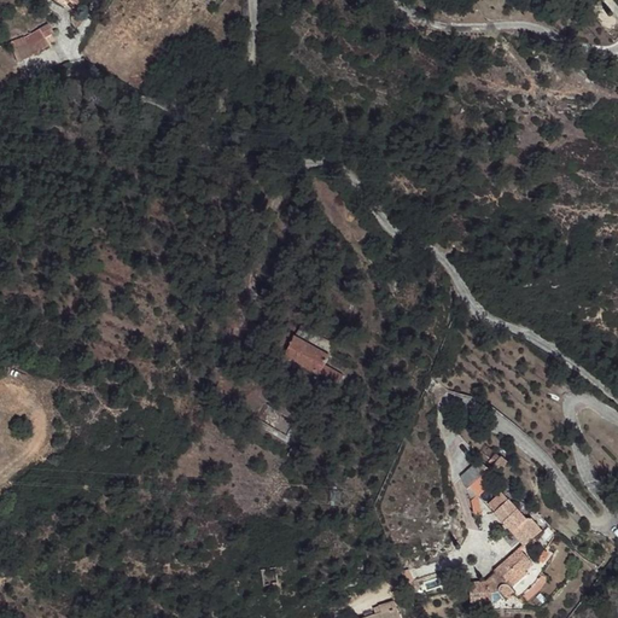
[(40,30),(45,39),(52,33),(47,25),(40,30)]
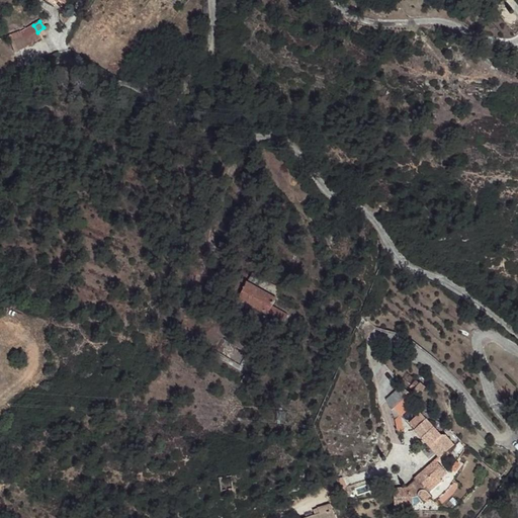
[(26,29),(31,37),(37,32),(33,25),(26,29)]
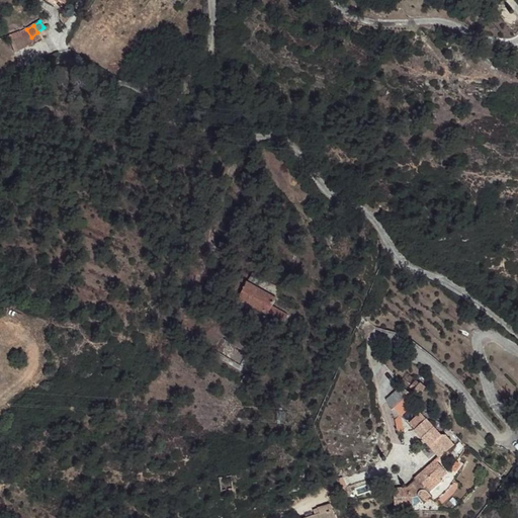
[(252,272),(240,296),(267,312),(280,287),(252,272)]
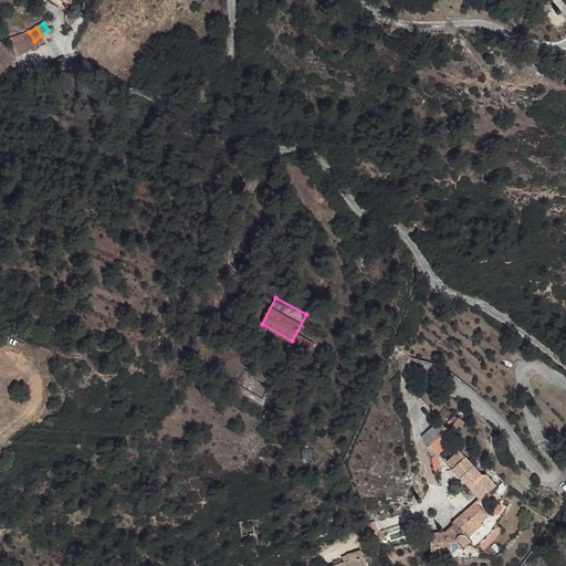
[(270,408),(265,416),(276,422),(281,413),(270,408)]
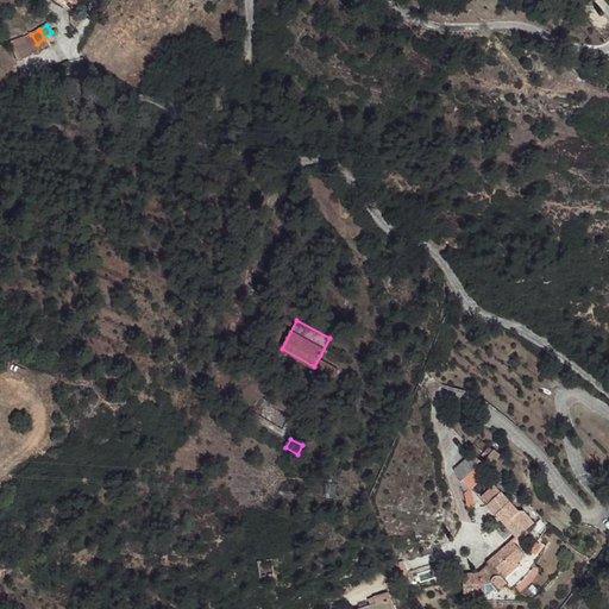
[(471,457),(466,459),(456,468),(463,483),(468,479),(473,487),(487,476),(471,457)]
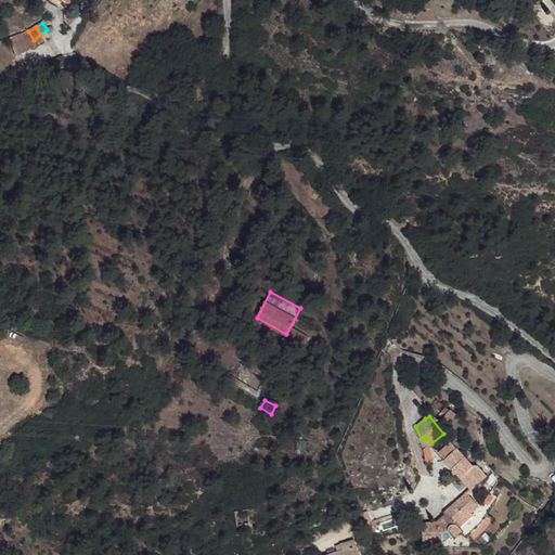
[(474,466),(452,441),(439,453),(446,460),(468,488),(454,503),(439,520),(425,520),(425,541),(441,542),(456,538),(469,526),(465,524),(478,514),(475,510),(483,505),(480,503),(472,492),(492,473),(479,462),(474,466)]
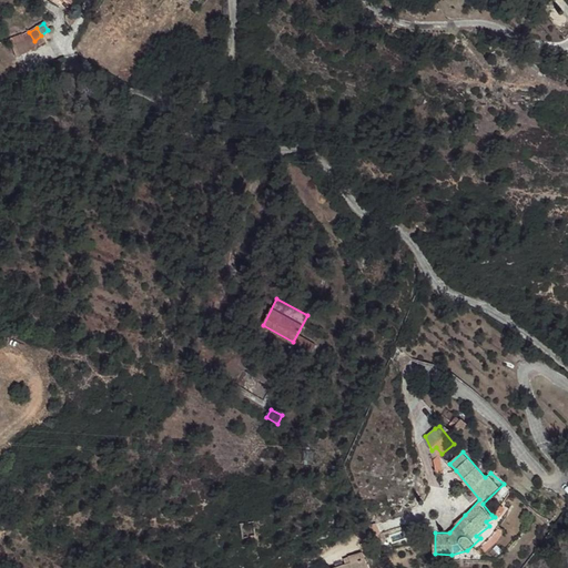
[(355,563),(340,567),(373,567),(367,553),(353,558),(355,563)]
